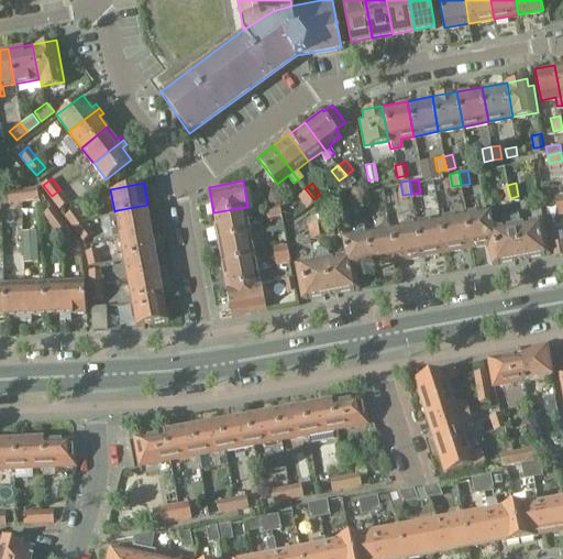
[(507,185),(499,186),(501,199),(510,198),(507,185)]
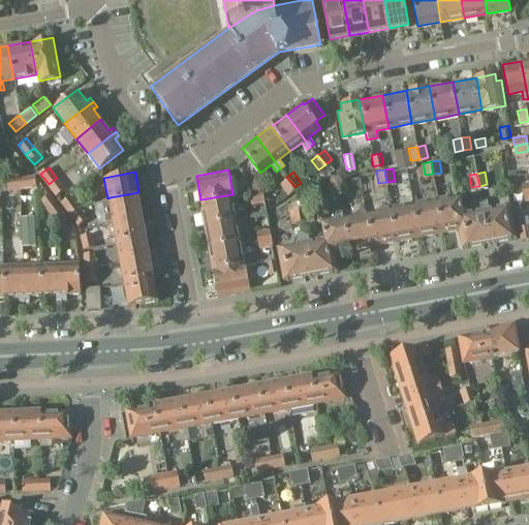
[(35,176),(21,178),(23,188),(36,186),(35,176)]
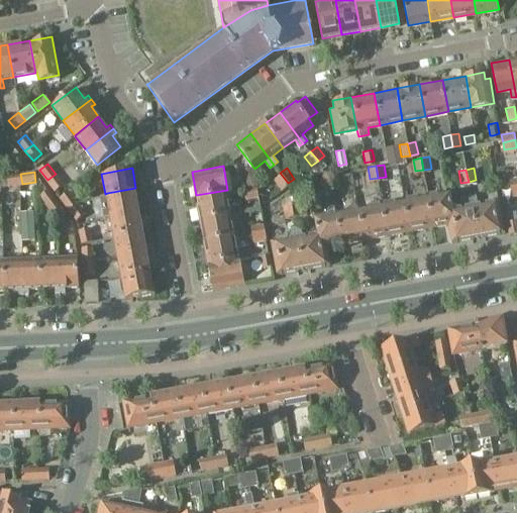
[(280,173),(274,178),(282,188),(288,183),(280,173)]
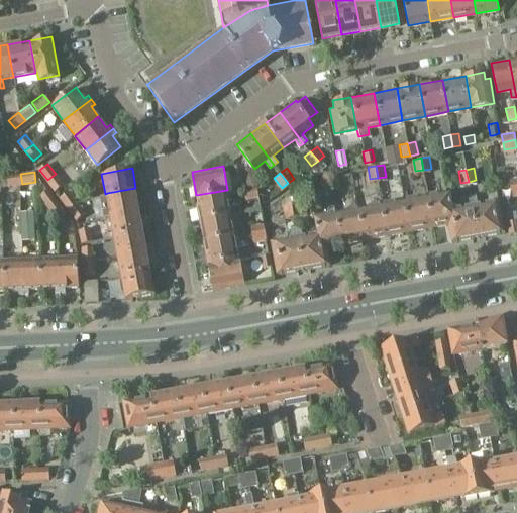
[(338,173),(330,174),(332,186),(340,185),(338,173)]
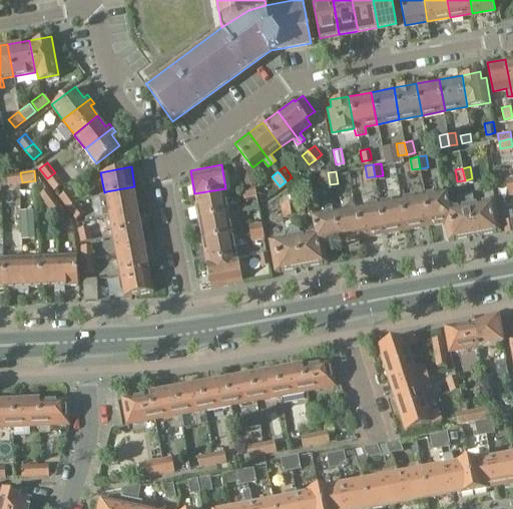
[(20,172),(7,174),(8,184),(22,182),(20,172)]
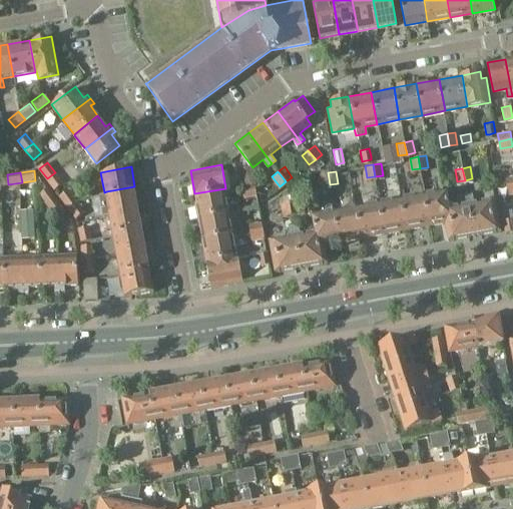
[(55,172),(47,178),(54,188),(63,181),(55,172)]
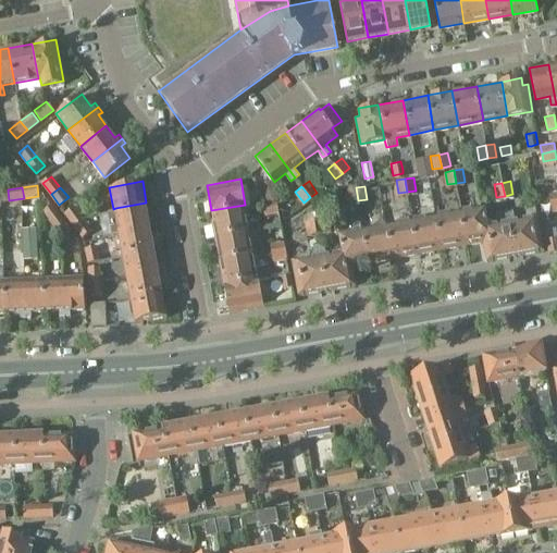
[(356,187),(347,188),(349,201),(358,200),(356,187)]
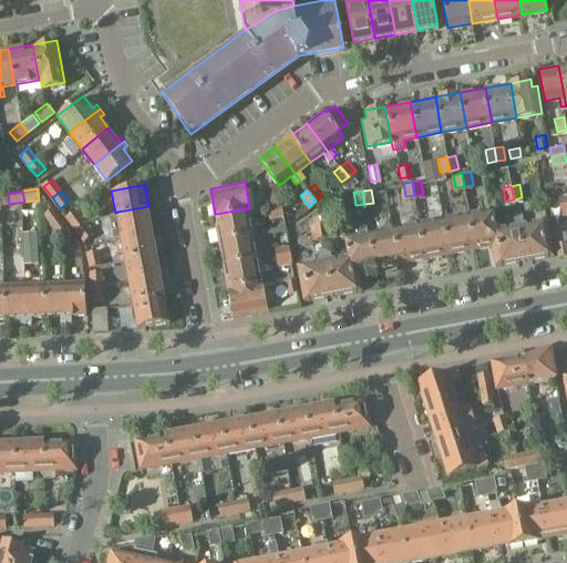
[(279,192),(268,195),(270,204),(281,201),(279,192)]
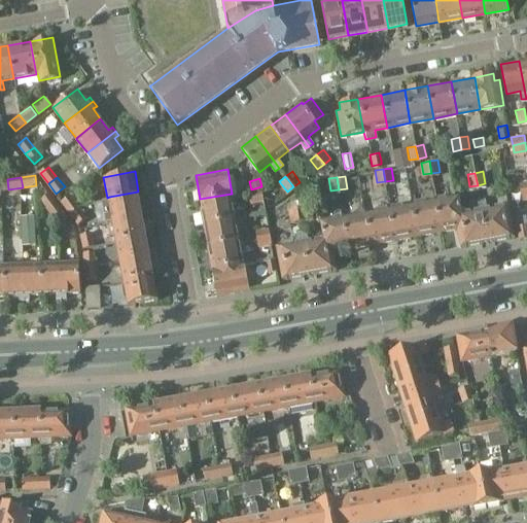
[(259,189),(248,192),(250,201),(261,199),(259,189)]
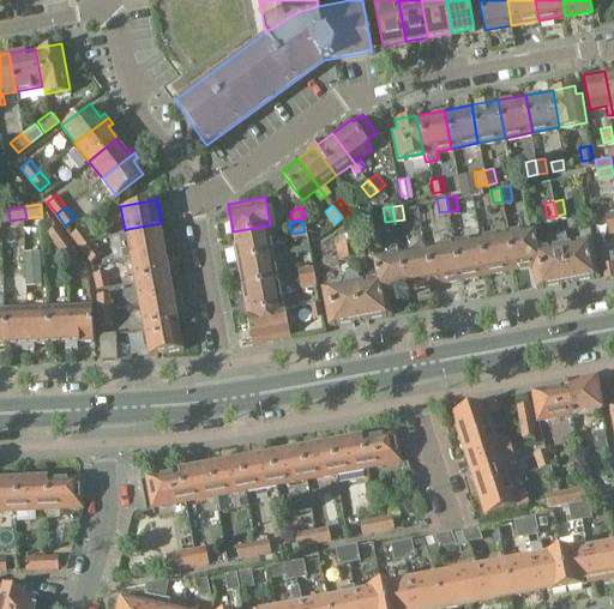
[(125,230),(119,231),(124,255),(130,254),(166,247),(161,223),(127,229),(125,230)]
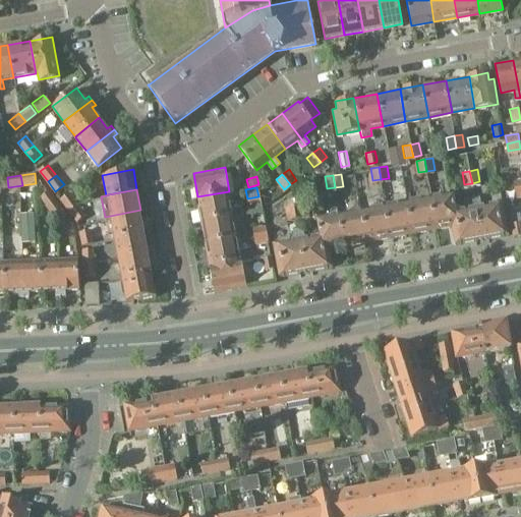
[(49,191),(41,197),(49,209),(57,203),(49,191)]
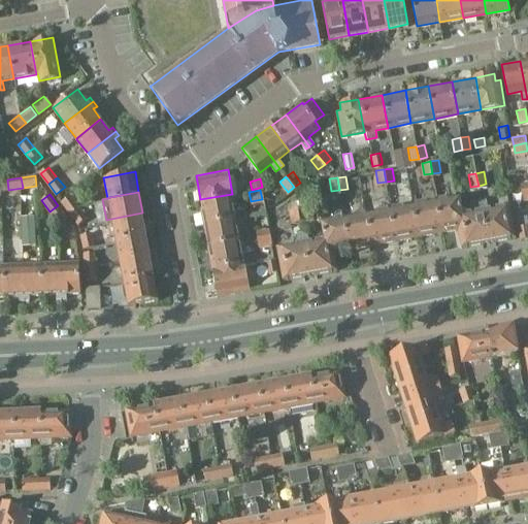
[(232,194),(200,199),(204,223),(237,218),(232,194)]
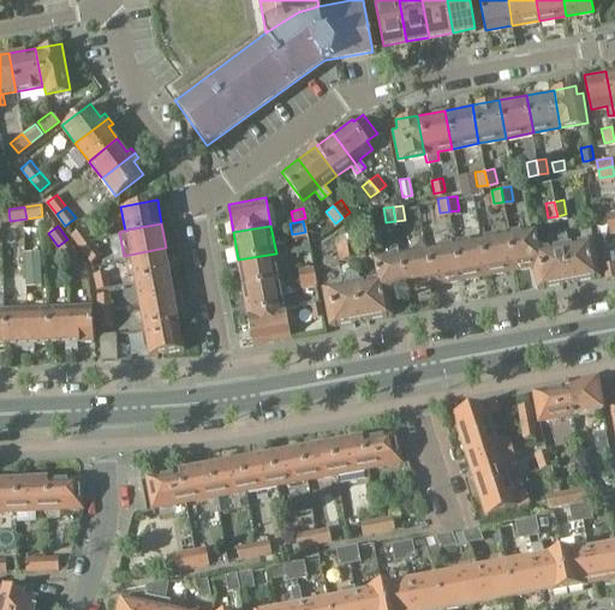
[(533,226),(506,231),(513,268),(533,264),(541,263),(537,245),(533,226)]
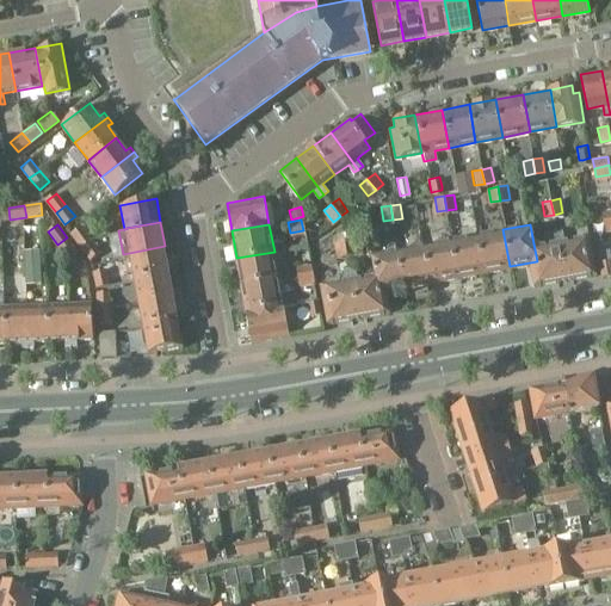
[(80,226),(71,233),(81,246),(91,239),(80,226)]
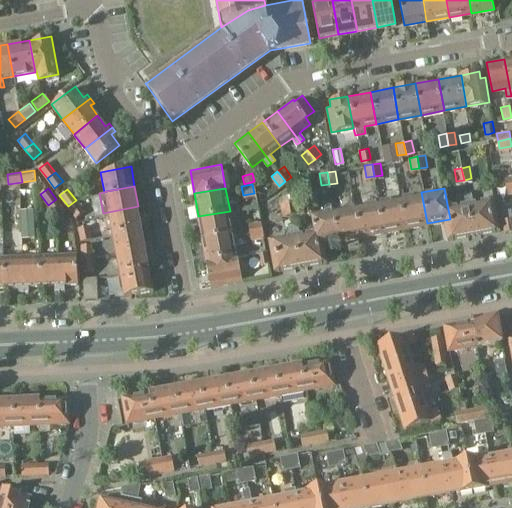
[(471,191),(466,192),(474,233),(500,228),(494,196),(473,200),(471,191)]
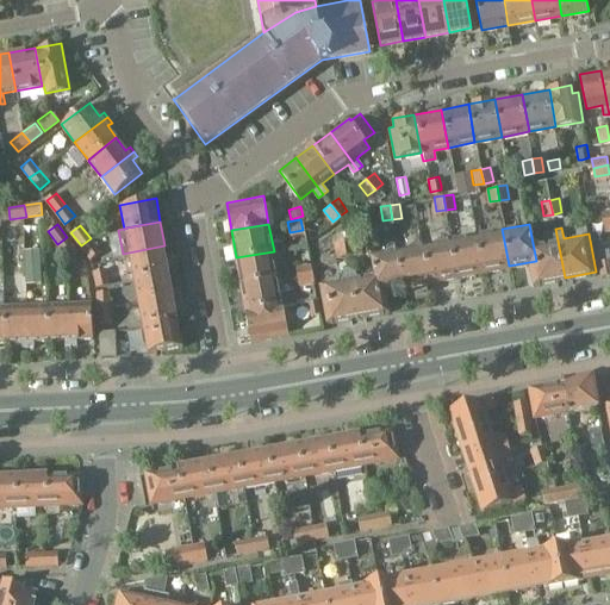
[(502,229),(475,234),(483,270),(509,266),(502,229)]
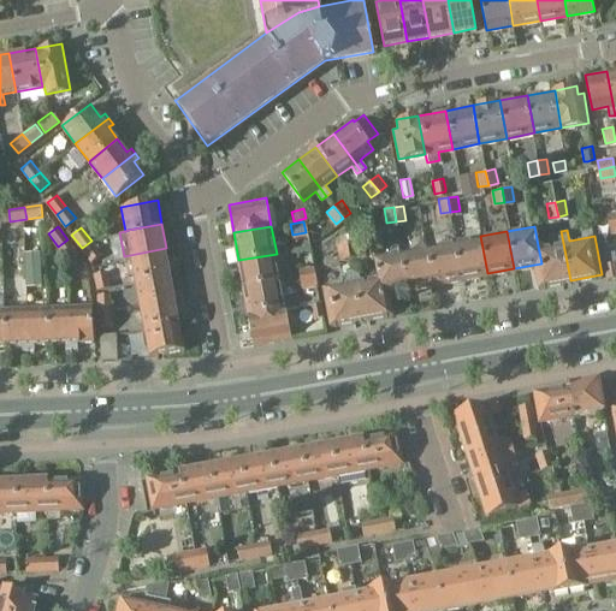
[(542,264),(534,265),(539,286),(570,280),(561,231),(550,233),(551,243),(538,245),(542,264)]
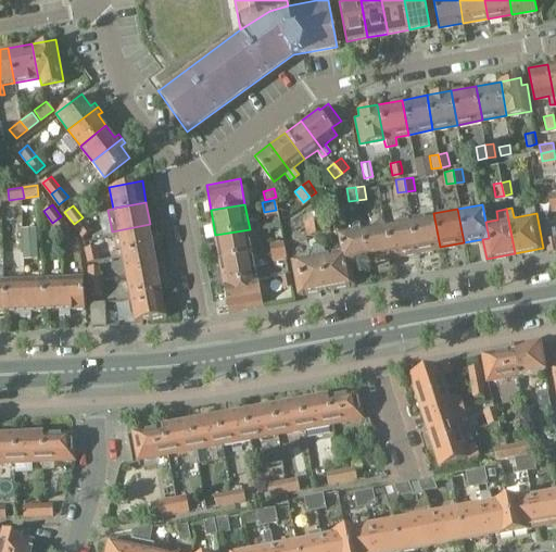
[(433,213),(409,217),(416,251),(440,247),(433,213)]
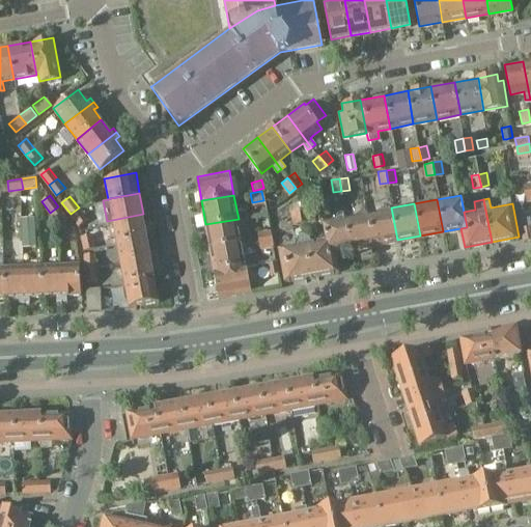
[(307,205),(299,207),(302,220),(310,218),(307,205)]
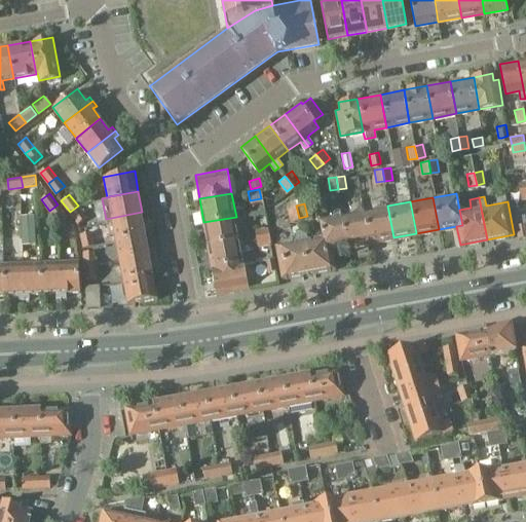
[(58,204),(49,211),(58,221),(66,215),(58,204)]
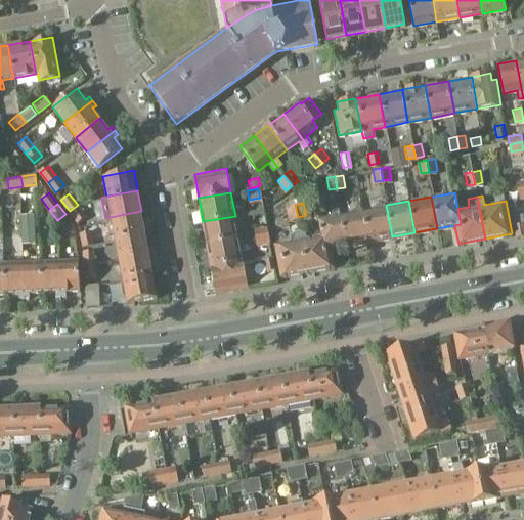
[(78,205),(70,211),(78,222),(86,216),(78,205)]
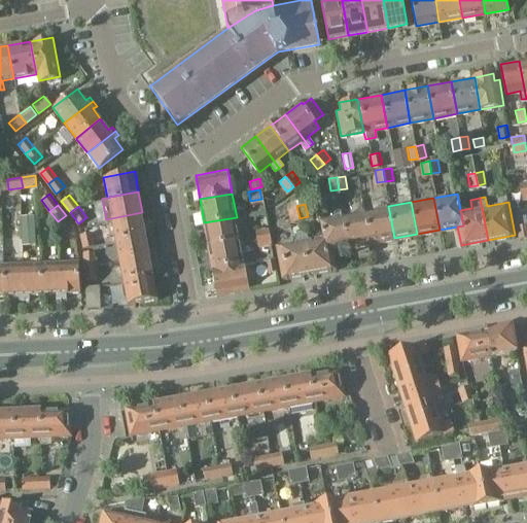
[(296,206),(288,208),(291,220),(300,218),(296,206)]
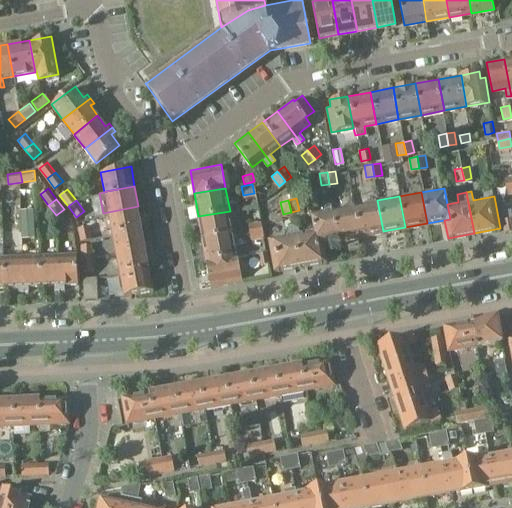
[(377,200),(354,204),(360,236),(383,231),(377,200)]
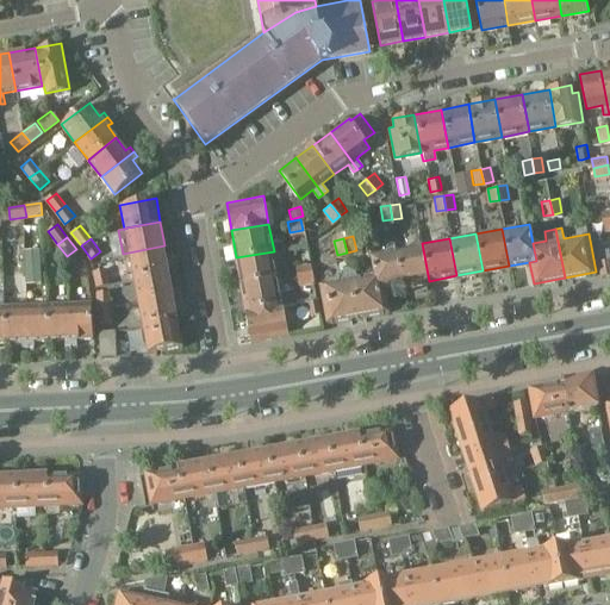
[(409,245),(396,248),(403,286),(429,281),(422,243),(409,245)]
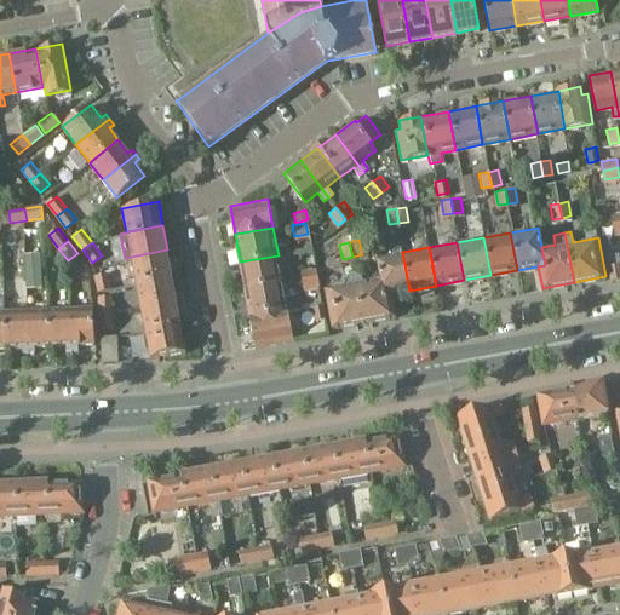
[(167,249),(131,257),(136,281),(172,275),(167,249)]
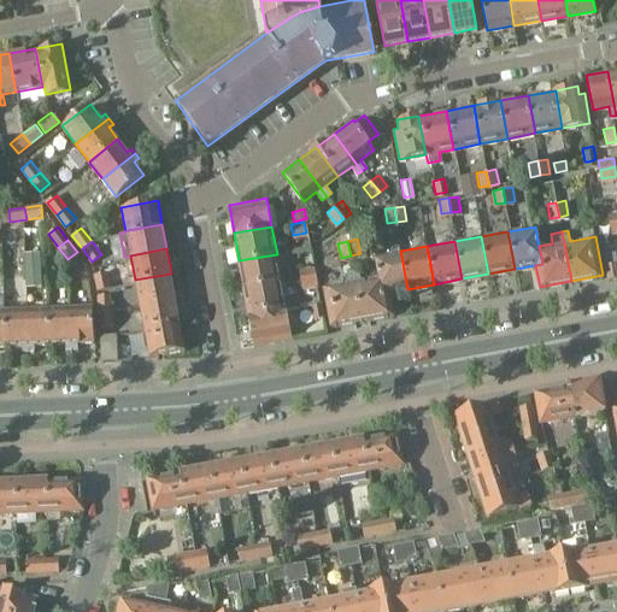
[(383,253),(374,254),(375,262),(377,275),(377,277),(381,294),(389,292),(407,289),(400,251),(383,253)]
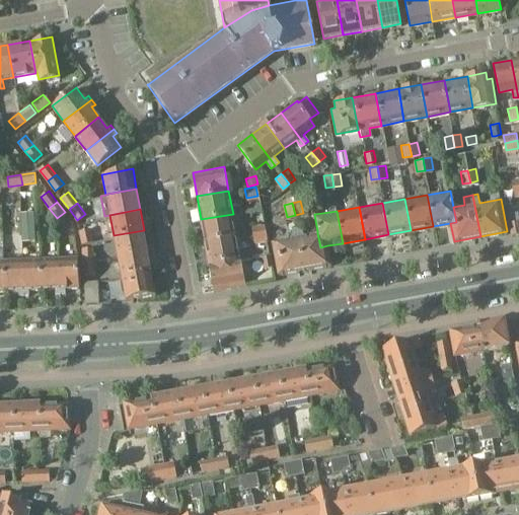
[(34,213),(22,214),(22,241),(35,241),(34,213)]
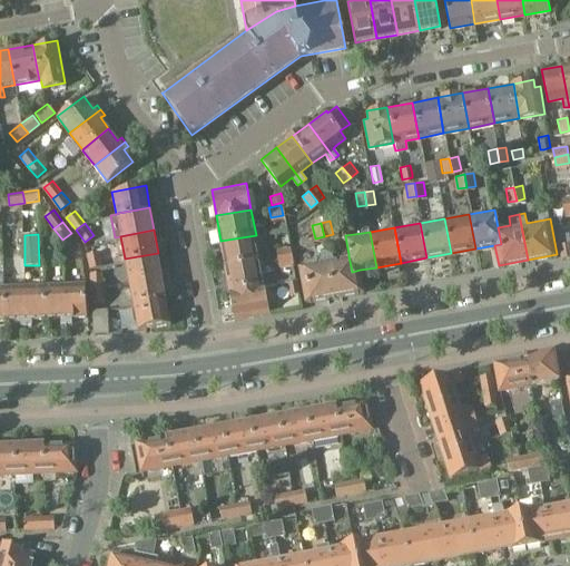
[(256,235),(220,241),(225,266),(261,261),(257,244),(256,235)]
